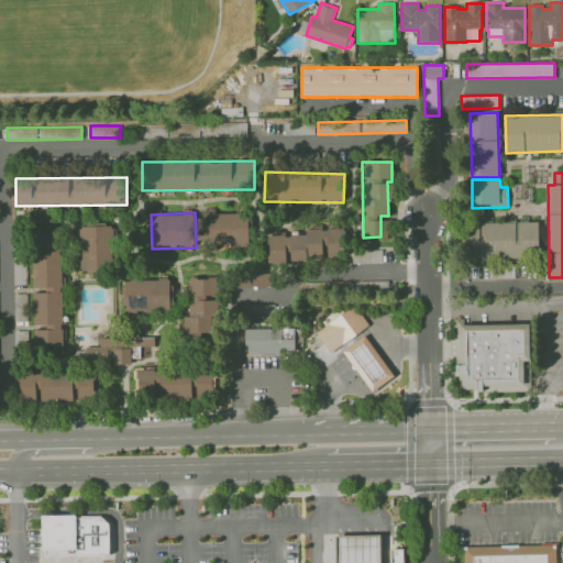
[(249,242),(249,213),(200,214),(201,243),(249,242)]
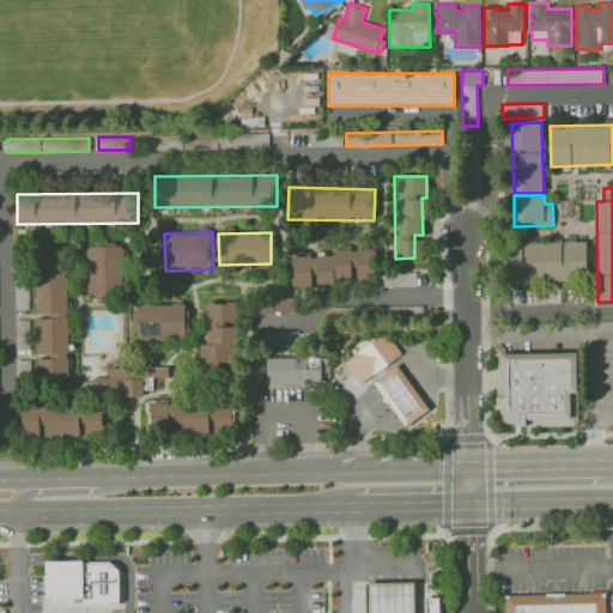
[(587,280),(586,241),(504,243),(505,281),(587,280)]
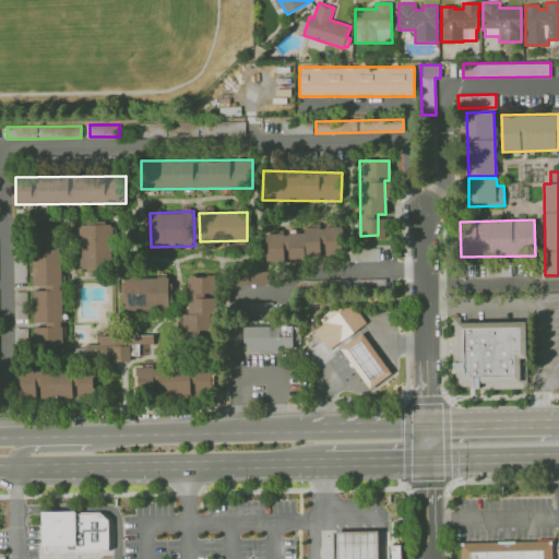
[(113,269),(111,224),(81,224),(82,269),(113,269)]
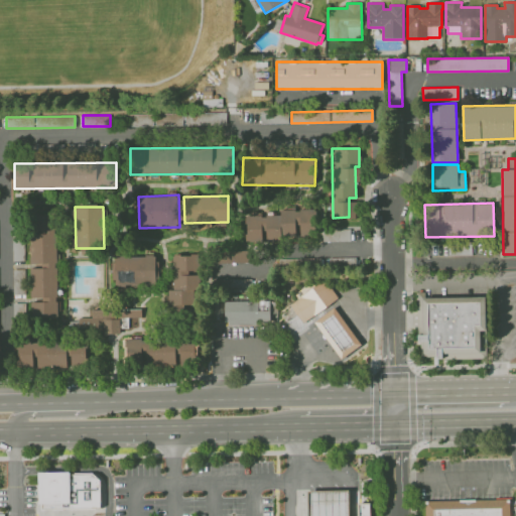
[(245,241),(280,242),(280,234),(315,235),(316,209),(280,208),(279,215),(267,215),(266,216),(246,216),(245,241)]
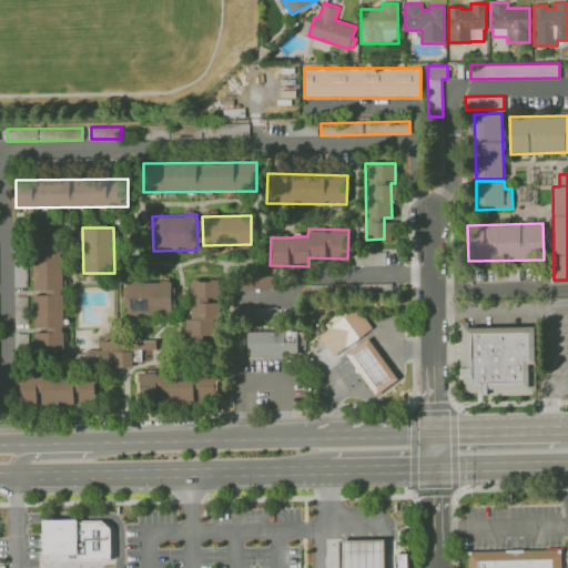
[(34,351),(63,350),(61,237),(33,237),(36,327),(47,327),(47,333),(34,333),(34,351)]
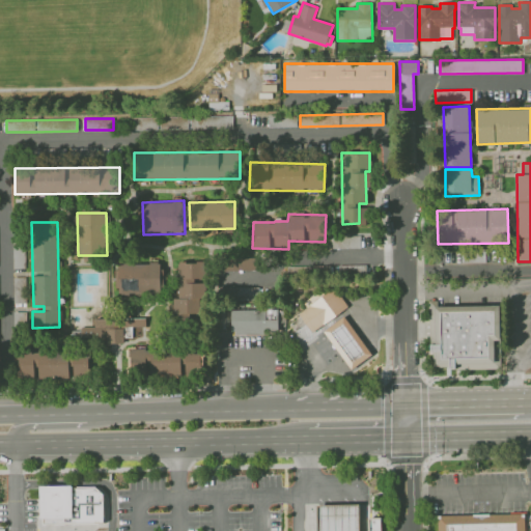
[(14,269),(25,268),(24,242),(12,242),(14,269)]
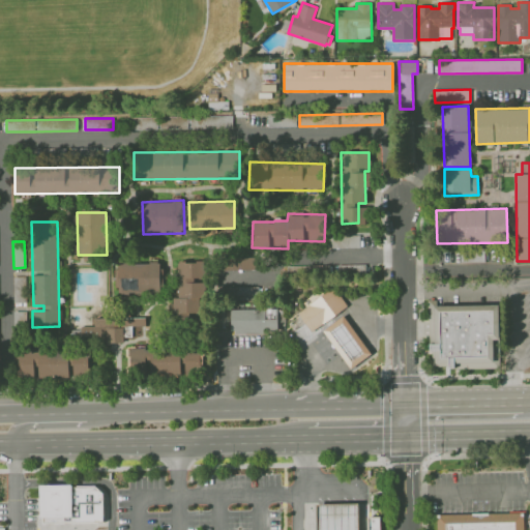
[(256,258),(230,257),(230,269),(256,270),(256,258)]
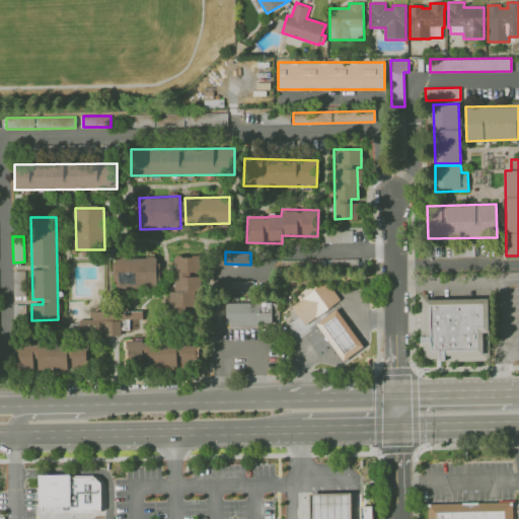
[(199,255),(174,256),(174,291),(169,291),(169,306),(196,306),(196,291),(199,291),(199,255)]
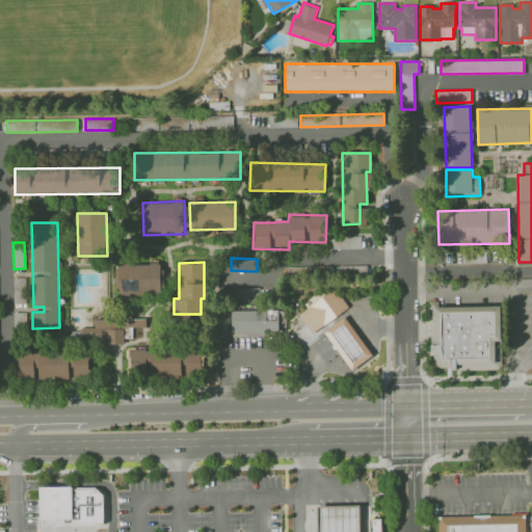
[(161,293),(160,263),(117,264),(118,293),(161,293)]
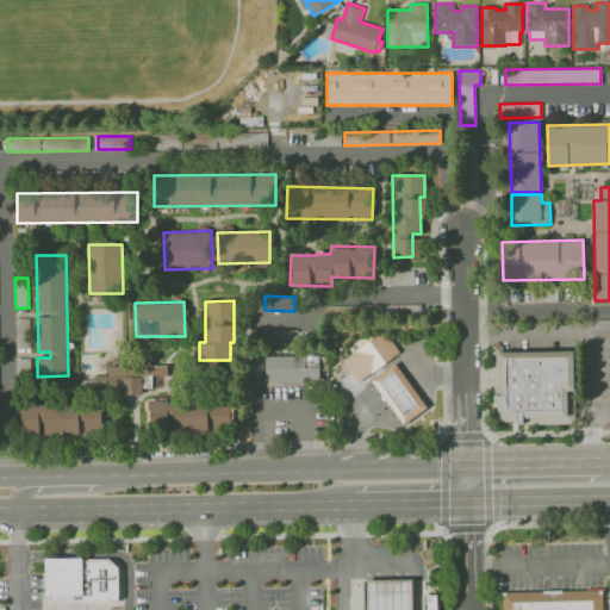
[(260,330),(260,344),(300,346),(300,331),(260,330)]
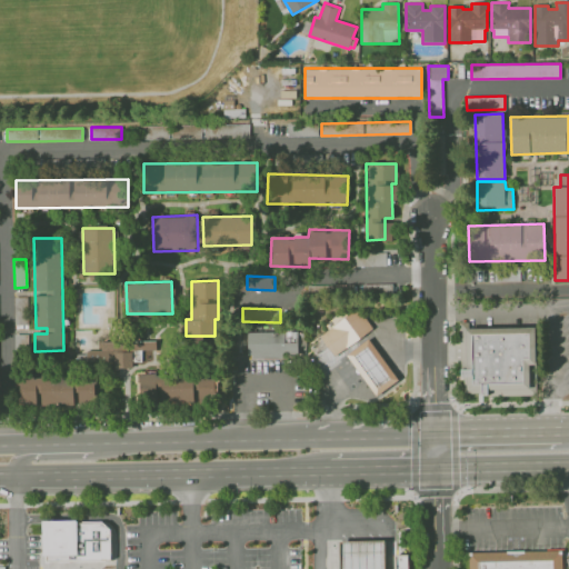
[(319,336),(329,329),(326,323),(342,312),(346,317),(358,308),(372,328),(333,356),(319,336)]
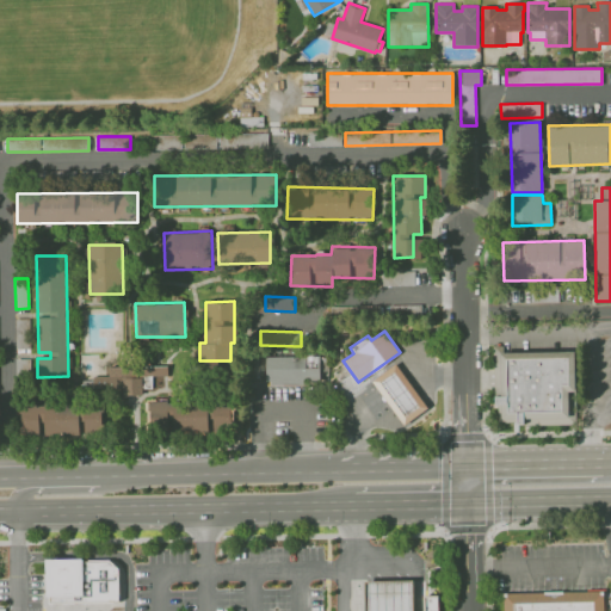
[(494,347),(505,347),(505,353),(578,352),(578,392),(571,392),(572,419),(528,419),(528,425),(520,425),(520,423),(499,423),(499,403),(495,403),(494,347)]
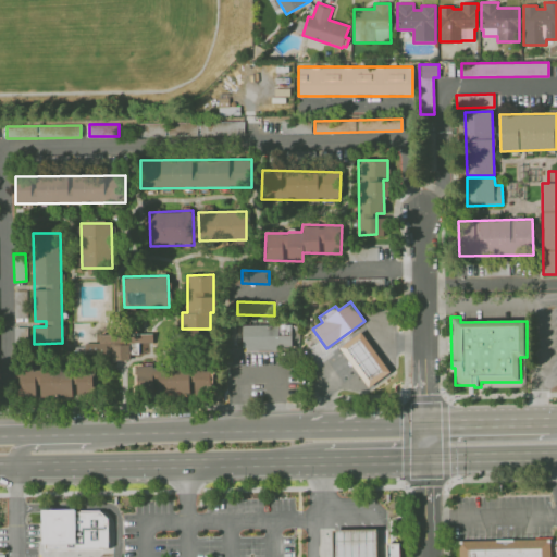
[(245,350),(291,349),(291,324),(239,325),(240,346),(245,346),(245,350)]
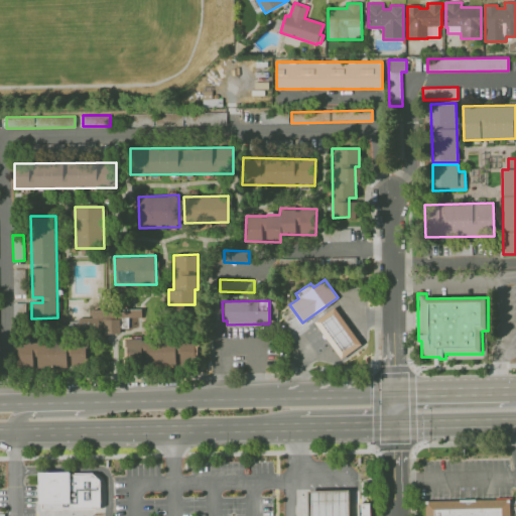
[(339,359),(332,349),(318,330),(311,321),(333,306),(339,316),(352,334),(360,344),(339,359)]
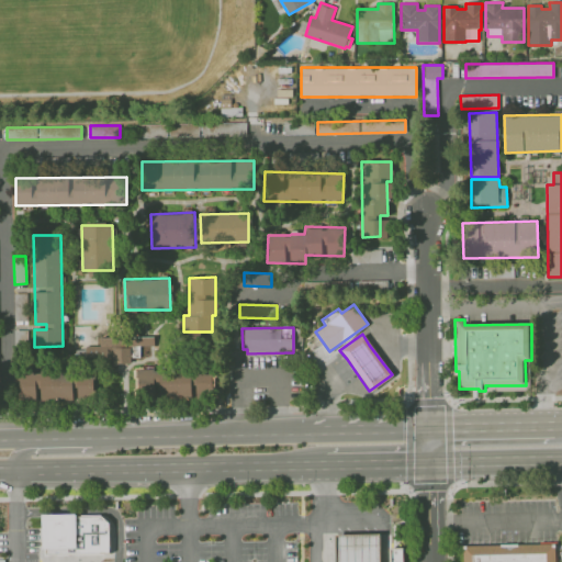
[(154,336),(100,336),(100,357),(114,357),(114,364),(131,364),(131,357),(139,357),(139,346),(154,346),(154,336)]
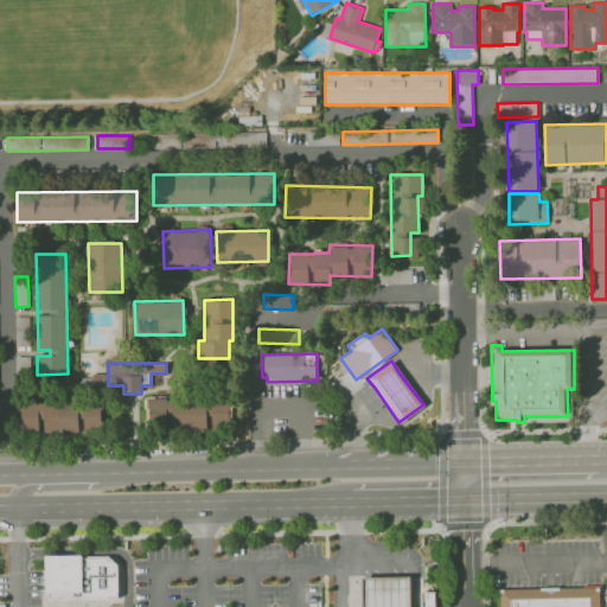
[(148,428),(206,429),(206,427),(230,428),(230,401),(149,398),(148,428)]
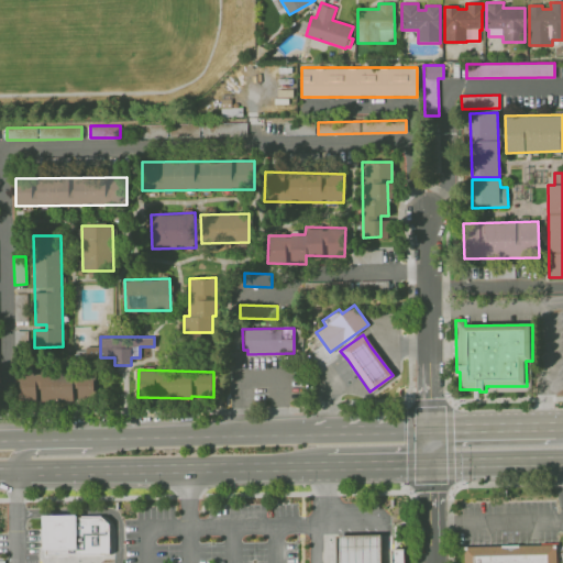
[(73,373),(20,373),(20,398),(39,398),(39,399),(73,399),(73,373)]
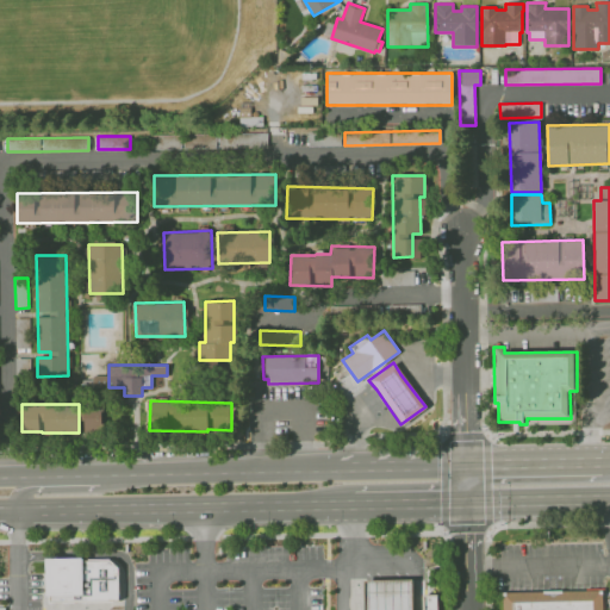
[(101,429),(101,408),(85,408),(85,430),(101,429)]
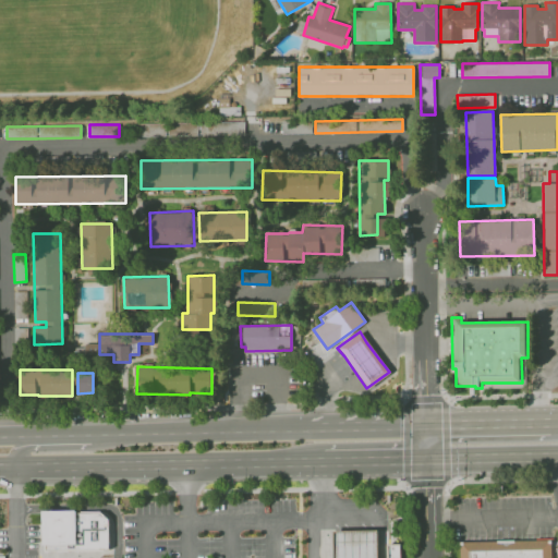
[(44,512),(45,552),(110,552),(109,511),(44,512)]
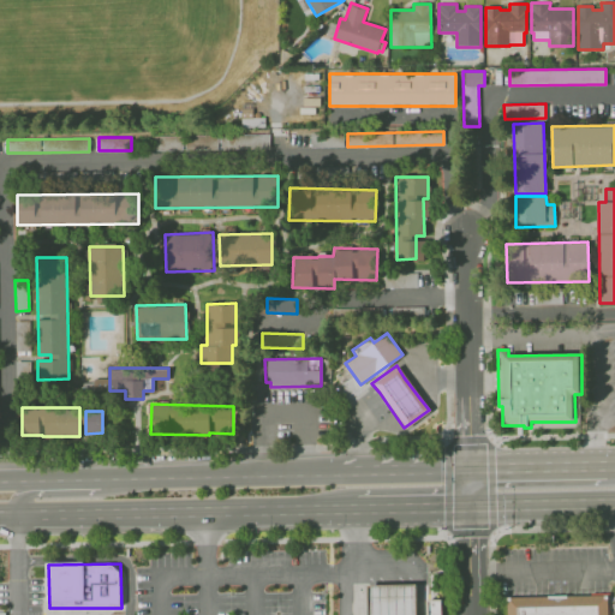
[(417,614),(417,585),(371,586),(371,614),(417,614)]
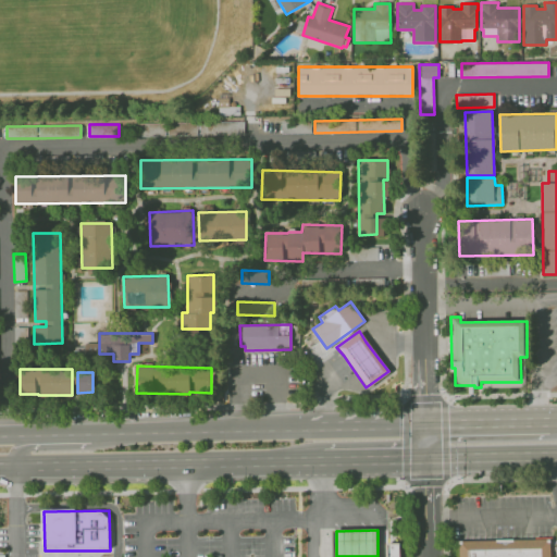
[(556,556),(556,540),(460,540),(460,556),(556,556)]
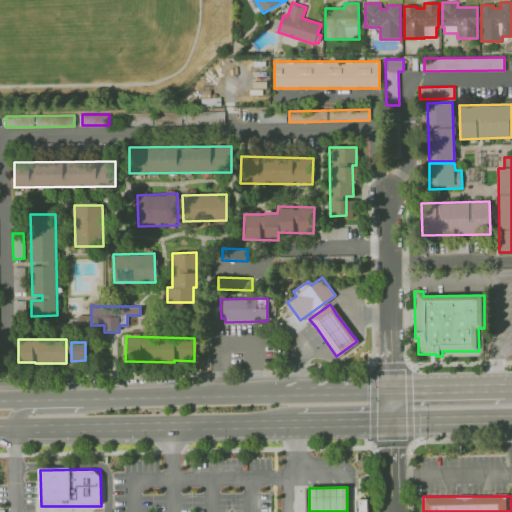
[(367,511),(367,499),(354,499),(354,511),(367,511)]
